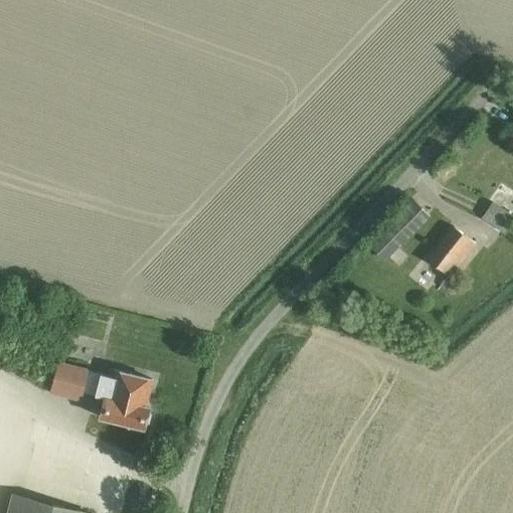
[(366,244),(384,262),(429,216),(410,199),(366,244)]
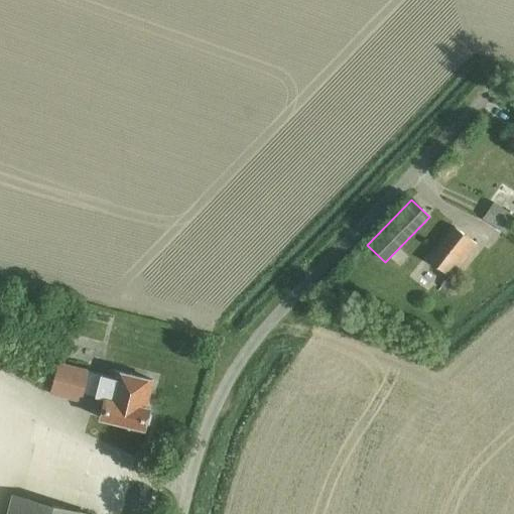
[(482,220),(506,235),(513,223),(513,217),(493,203),(482,220)]
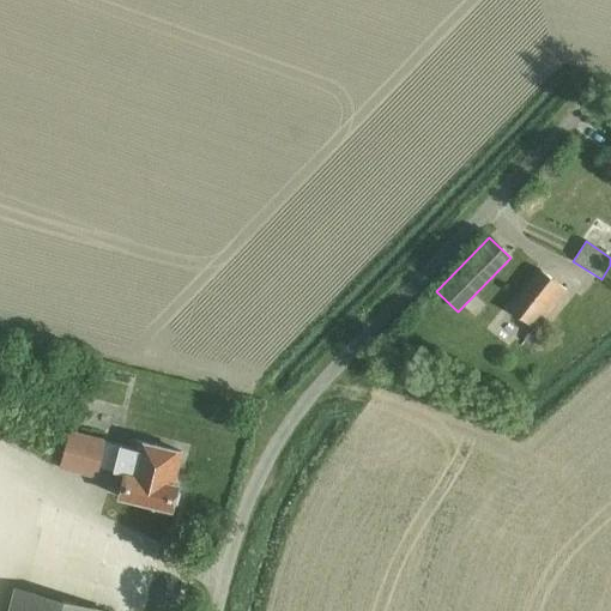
[(510,312),(537,331),(568,292),(543,272),(510,312)]
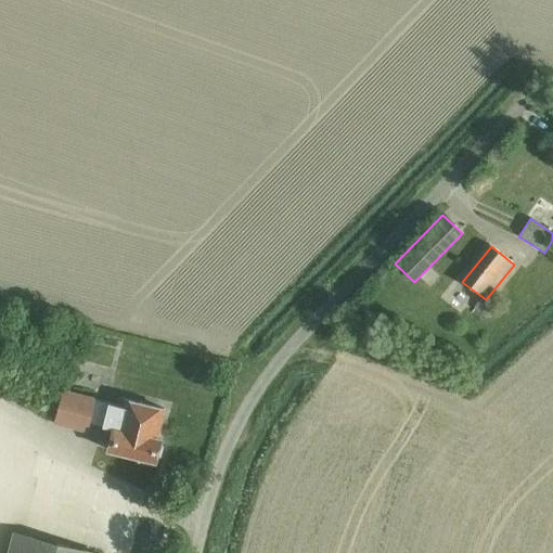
[(52,426),(86,434),(94,399),(61,391),(52,426)]
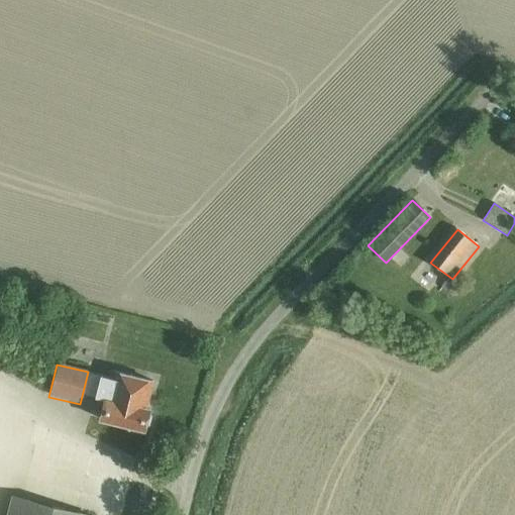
[(147,409),(153,382),(113,372),(111,379),(102,376),(96,398),(106,400),(101,420),(145,430),(150,410),(147,409)]
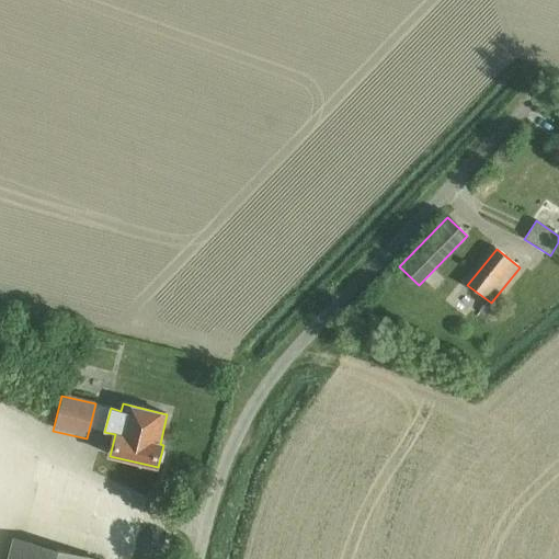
[(90,558),(16,540),(11,558),(90,558)]
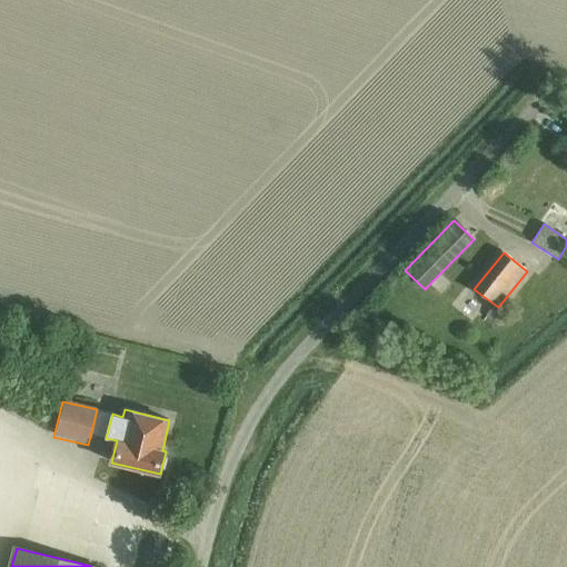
All buildings are outlined.
